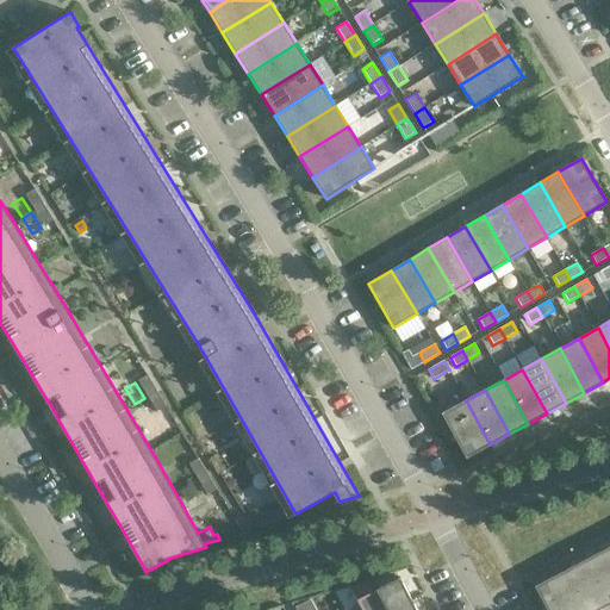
[(153,414),(144,398),(135,404),(144,419),(153,414)]
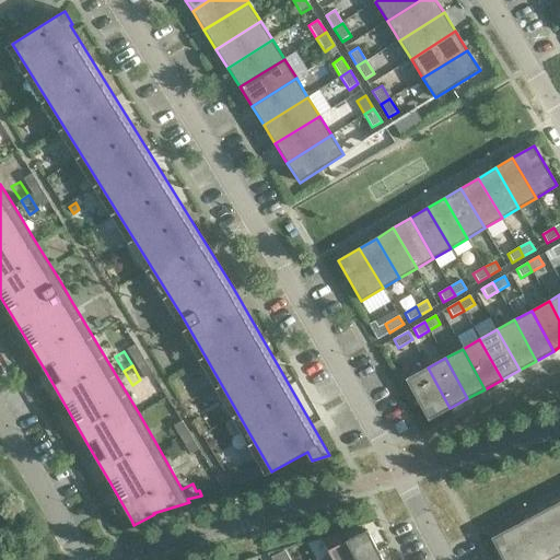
[(450,408),(428,368),(406,380),(429,420),(450,408)]
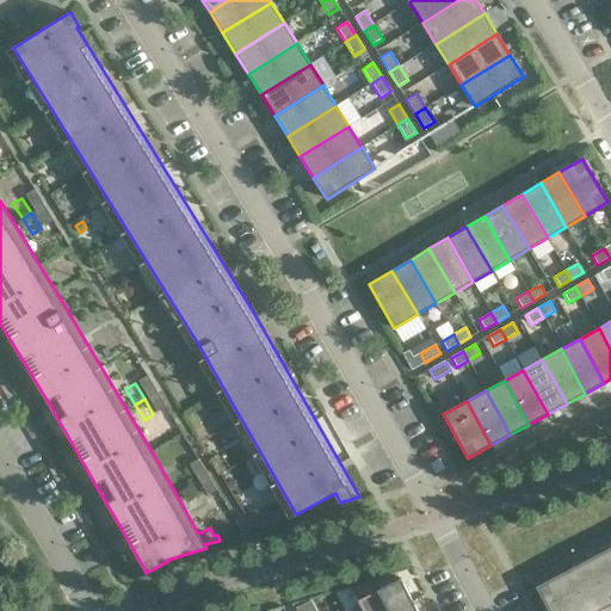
[(445,468),(439,458),(430,464),(434,474),(445,468)]
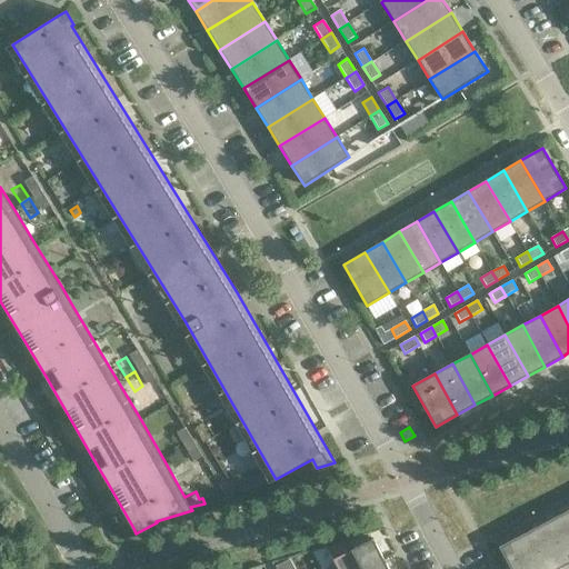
[(162,440),(171,455),(180,450),(171,436),(162,440)]
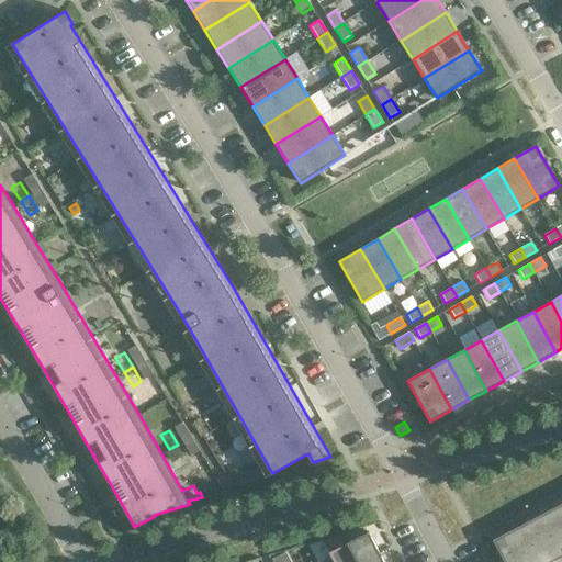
[(186,459),(178,445),(169,449),(177,464),(186,459)]
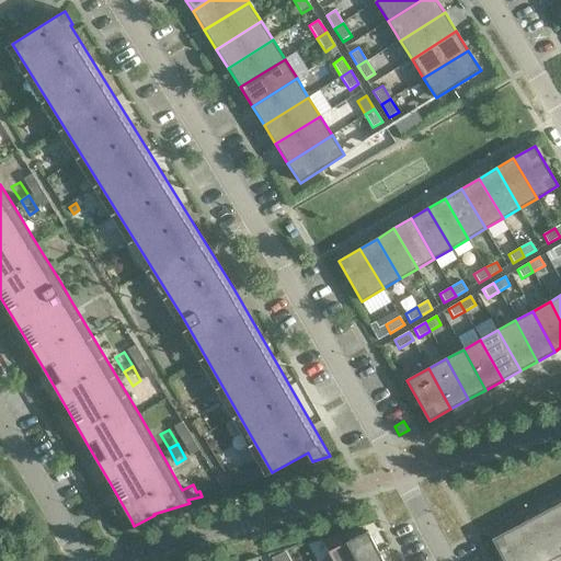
[(560,503),(549,510),(560,530),(560,503)]
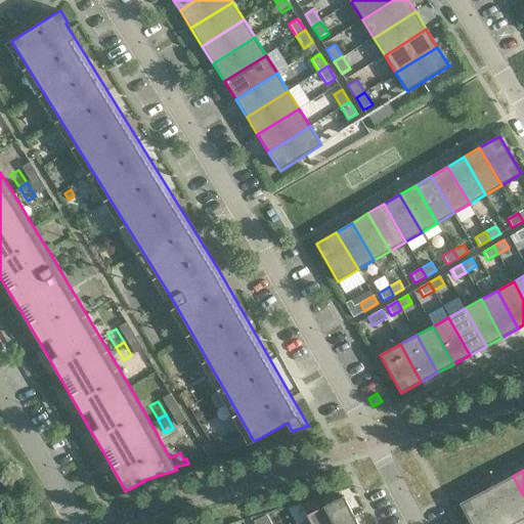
[(523,519),(523,495),(513,476),(496,484),(517,523),(523,519)]
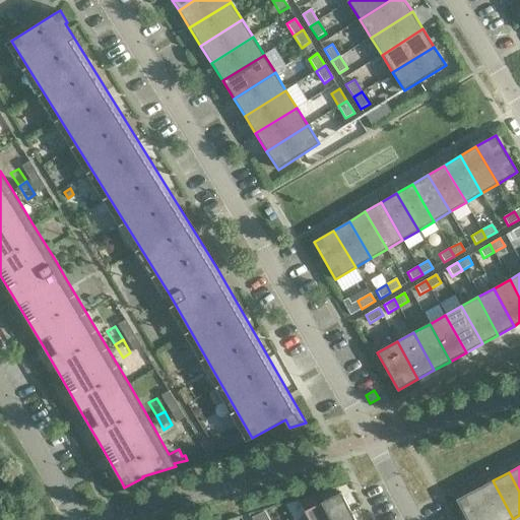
[(511,519),(513,519),(493,480),(477,490),(493,519),(511,519)]
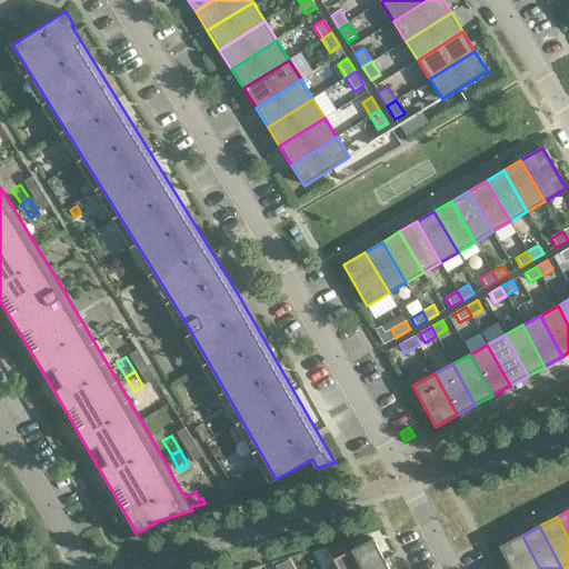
[(539,568),(522,536),(500,547),(511,568),(539,568)]
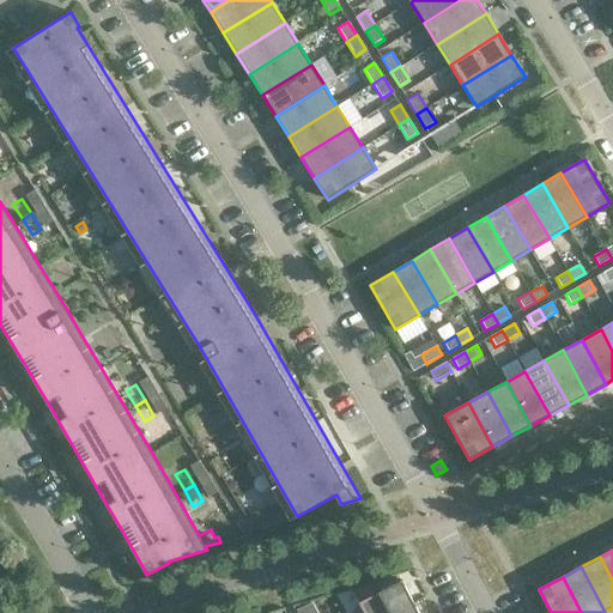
[(352,589),(364,612),(394,612),(414,602),(402,580),(381,592),(377,583),(352,589)]
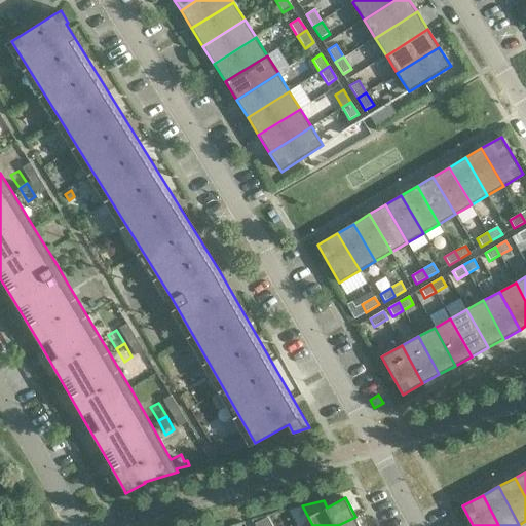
[(360,525),(355,517),(338,525),(360,525)]
